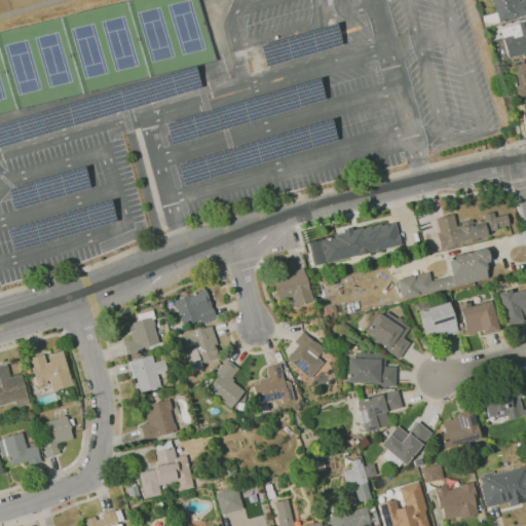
[(491,0),(499,24),(525,14),(525,0),(523,0),(519,1),(518,0),(491,0)]
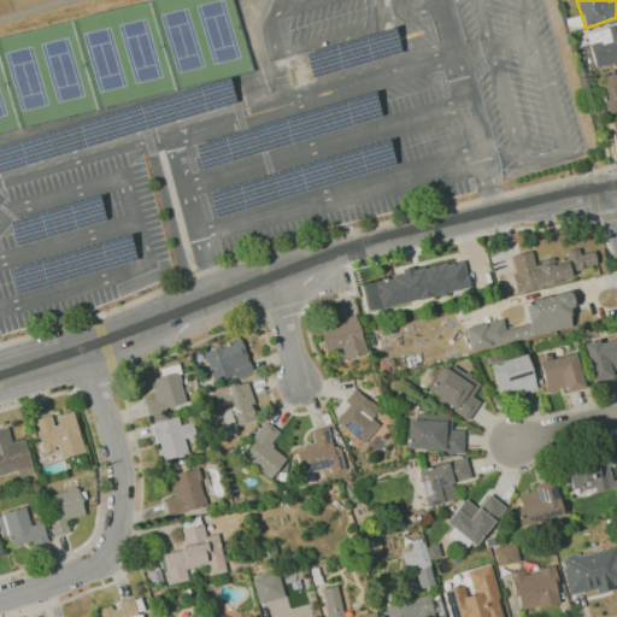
[(616,24),(607,28),(611,41),(589,47),(595,68),(616,63),(616,24)]
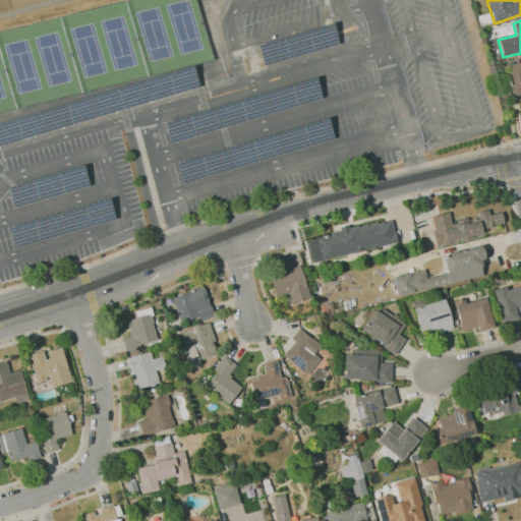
[(520,61),(505,67),(512,84),(509,87),(513,97),(520,94),(520,61)]
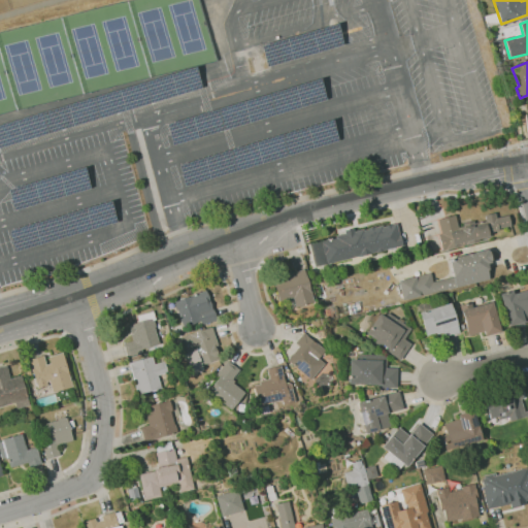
[(508,215),(496,218),(495,212),(485,215),(486,221),(474,223),(473,221),(457,225),(455,215),(438,219),(441,233),(438,234),(441,251),(480,241),(479,239),(490,236),(489,233),(512,227),(508,215)]
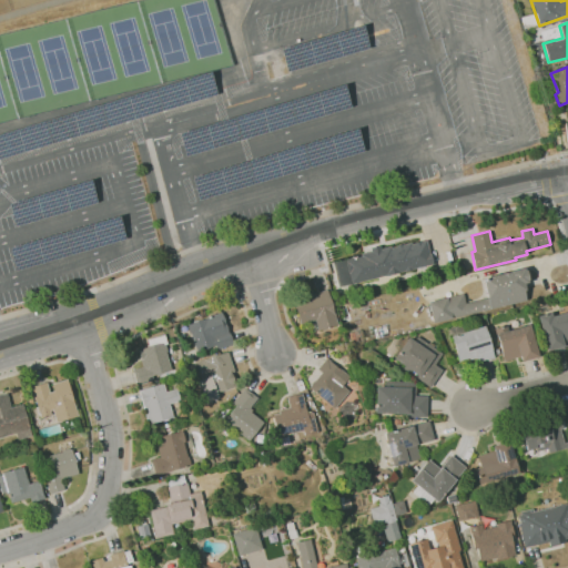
[(426,241),(430,264),(338,286),(333,262),(426,241)]
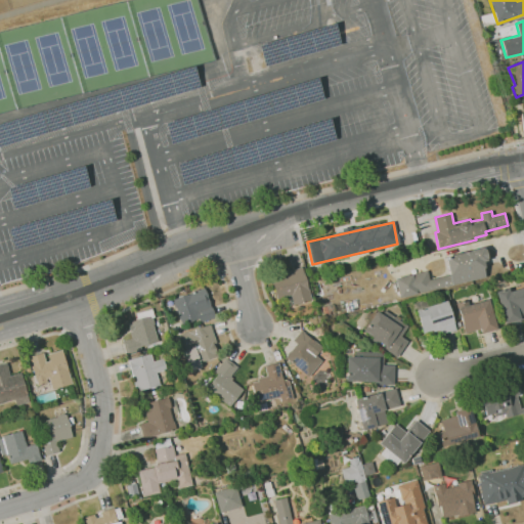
[(483,248),(487,260),(484,261),(486,266),(482,267),(485,276),(400,298),(395,277),(427,269),(429,278),(449,273),(445,256),(483,248)]
